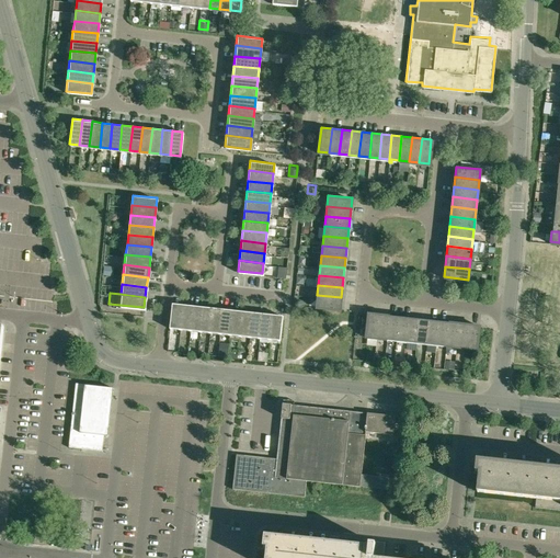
[(316,305),(340,308),(341,297),(317,295),(316,305)]
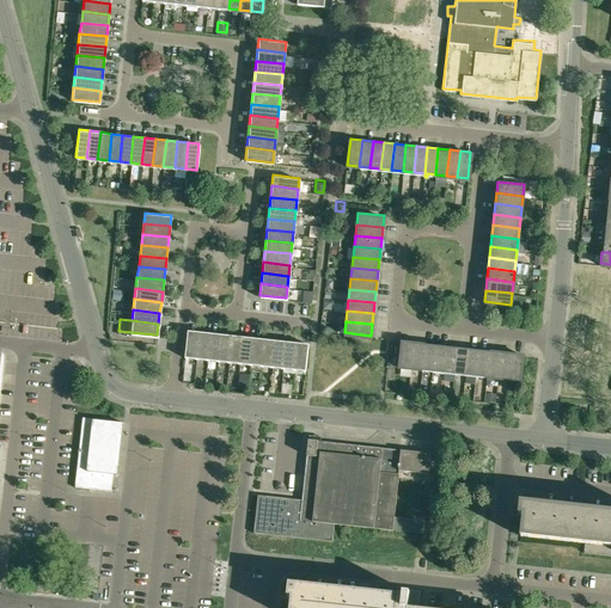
[(195,356),(197,330),(187,329),(184,355),(195,356)]
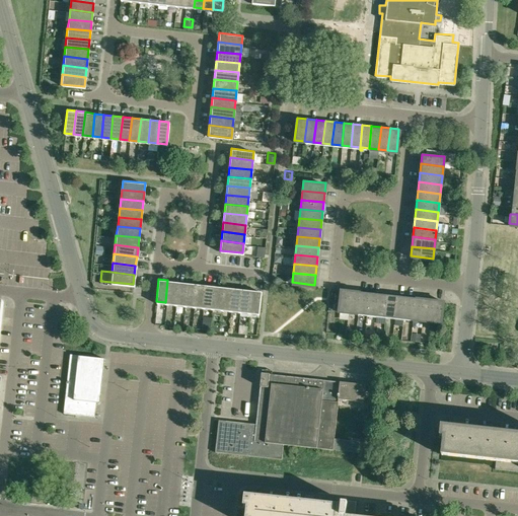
[(176,281),(167,280),(165,302),(174,303),(176,281)]
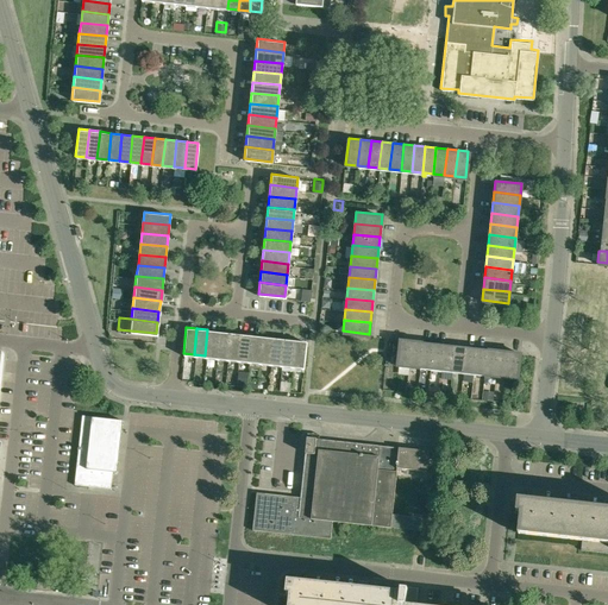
[(205,355),(215,357),(219,331),(207,329),(205,355)]
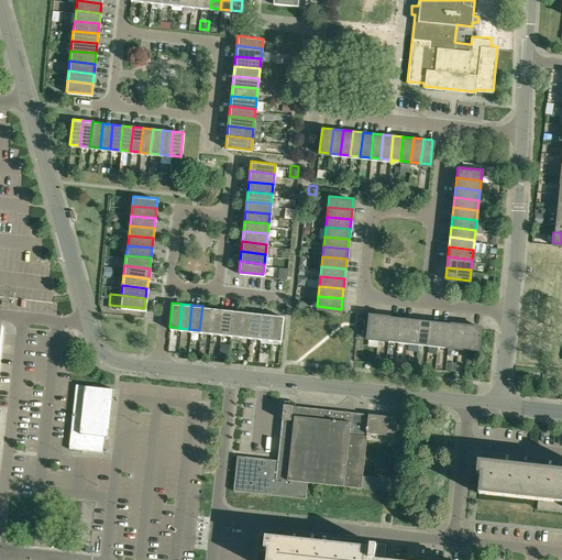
[(199,330),(209,331),(212,307),(202,306),(199,330)]
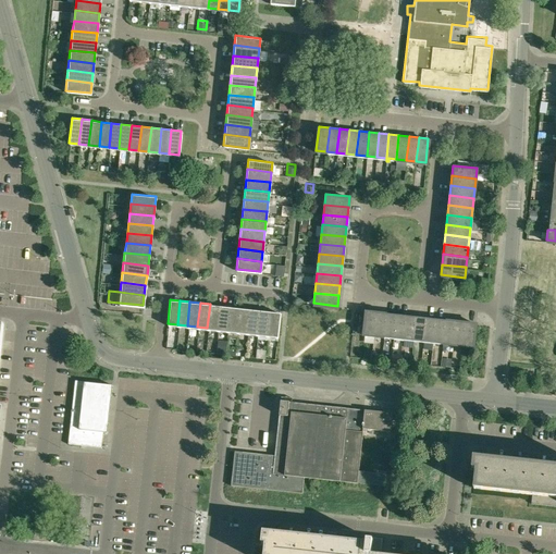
[(210,304),(207,328),(217,329),(220,305),(210,304)]
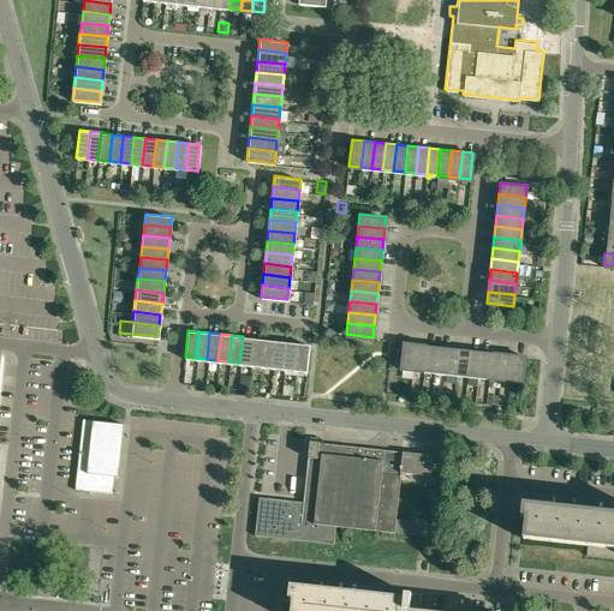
[(239,363),(251,364),(254,337),(243,336),(239,363)]
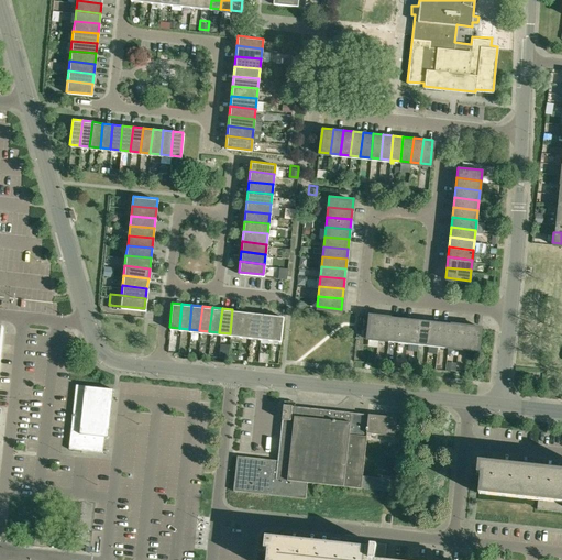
[(230,333),(240,335),(242,310),(232,309),(230,333)]
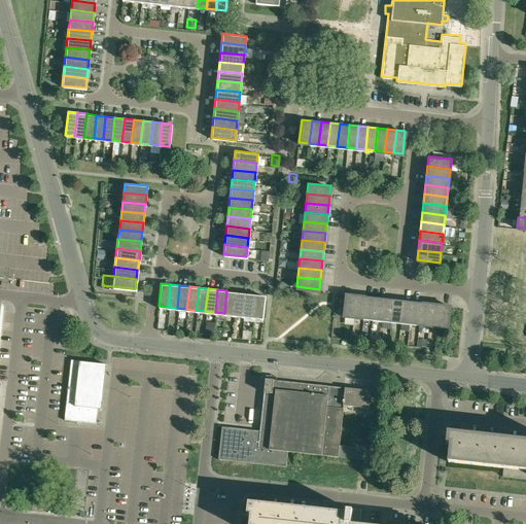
[(226,290),(224,313),(234,314),(236,291),(226,290)]
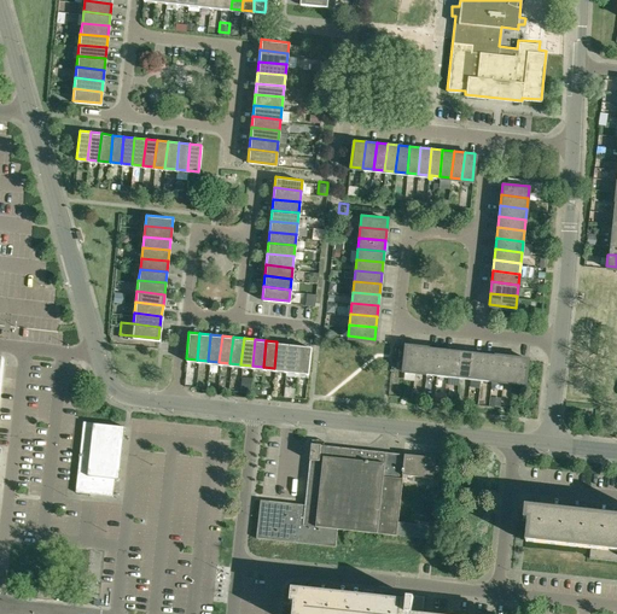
[(274,368),(285,369),(287,343),(277,341),(274,368)]
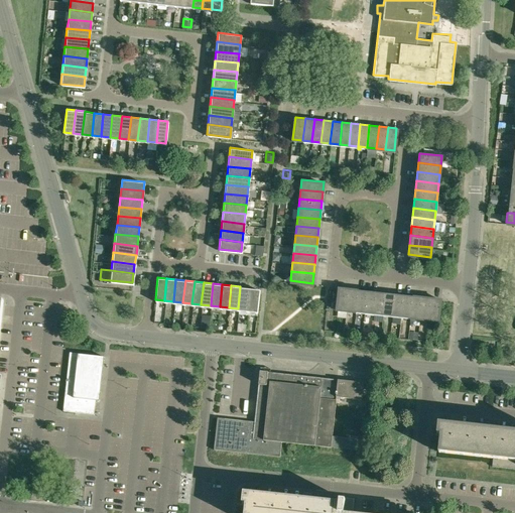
[(238,308),(247,309),(250,287),(240,286),(238,308)]
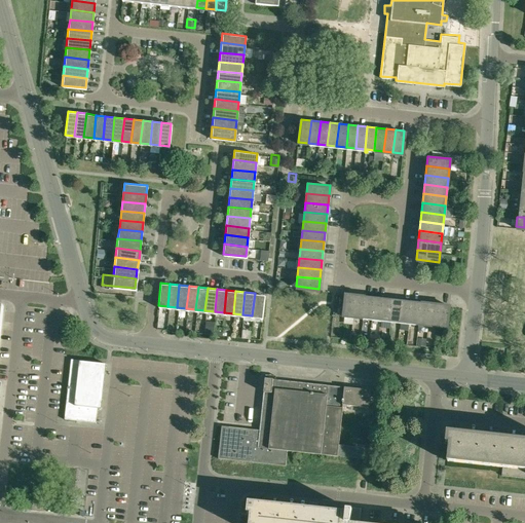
[(352,315),(355,293),(345,292),(343,314),(352,315)]
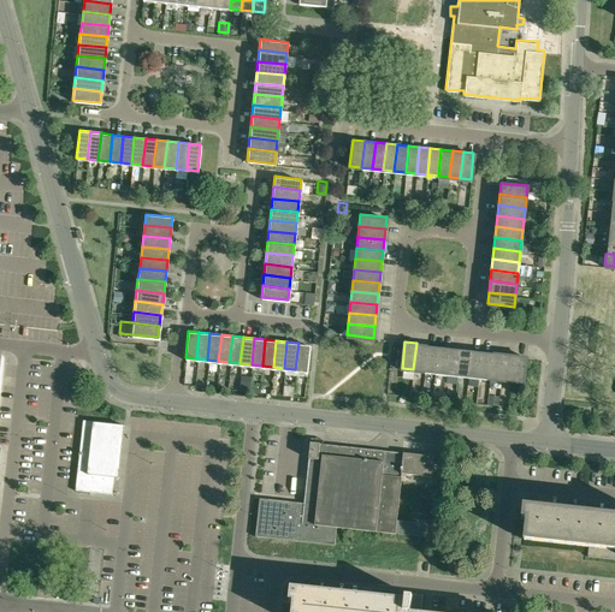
[(306,370),(309,344),(299,343),(295,369),(306,370)]
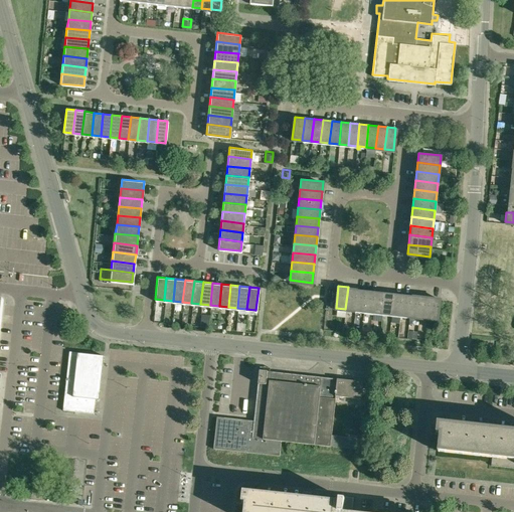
[(345,309),(354,310),(357,288),(348,287),(345,309)]
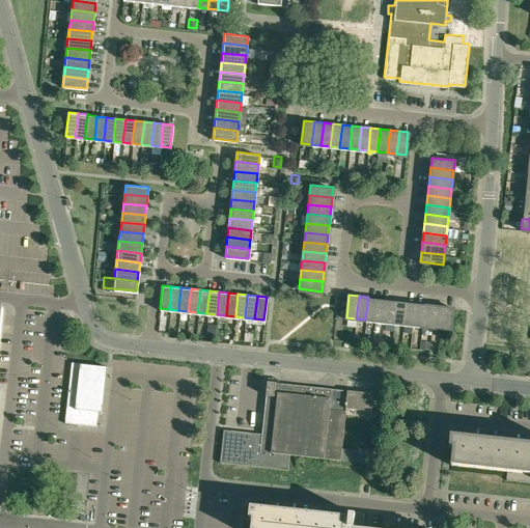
[(374,321),(378,298),(368,297),(365,320),(374,321)]
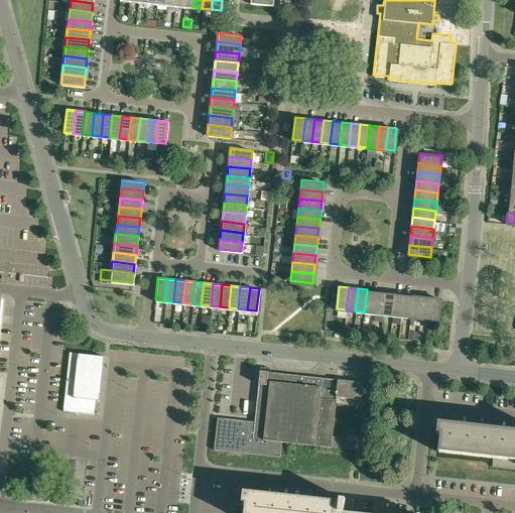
[(364,311),(373,312),(376,290),(367,289),(364,311)]
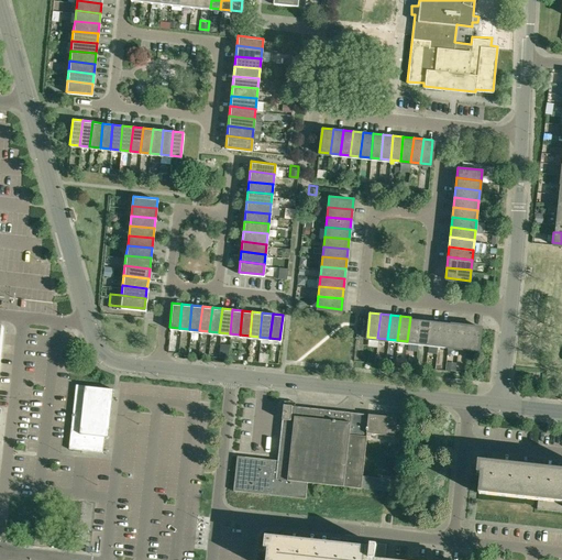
[(407,341),(417,342),(420,318),(410,317),(407,341)]
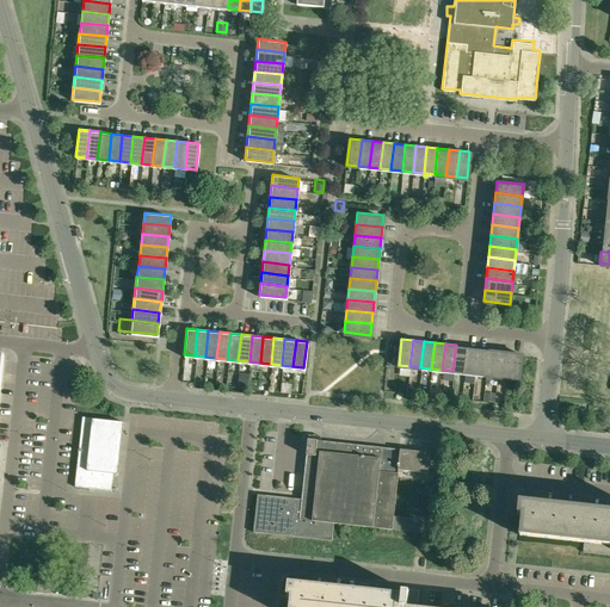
[(453,371),(463,372),(467,346),(456,345),(453,371)]
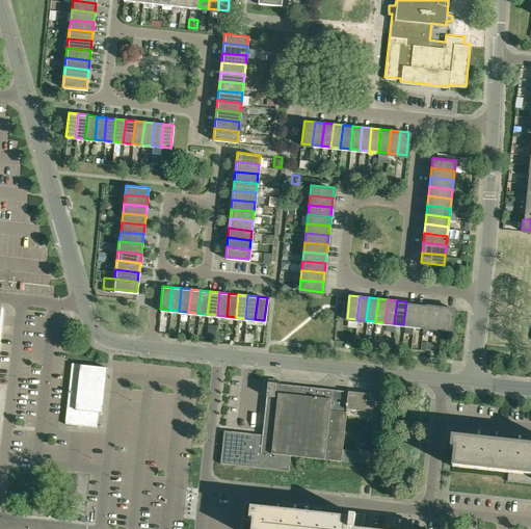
[(416,302),(406,301),(403,324),(413,325),(416,302)]
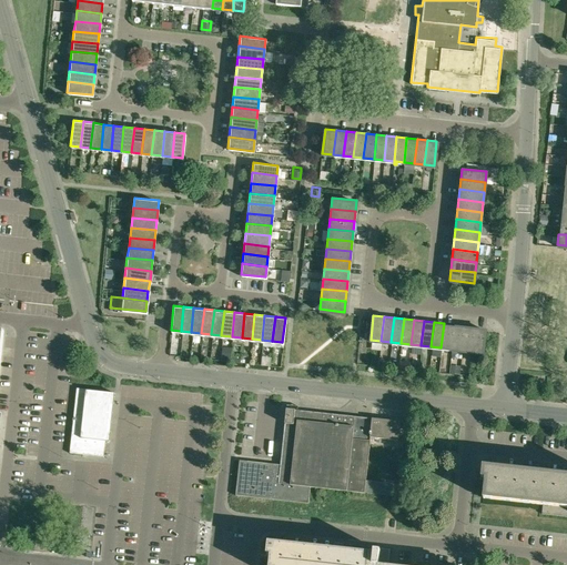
[(441,347),(451,349),(454,324),(444,323),(441,347)]
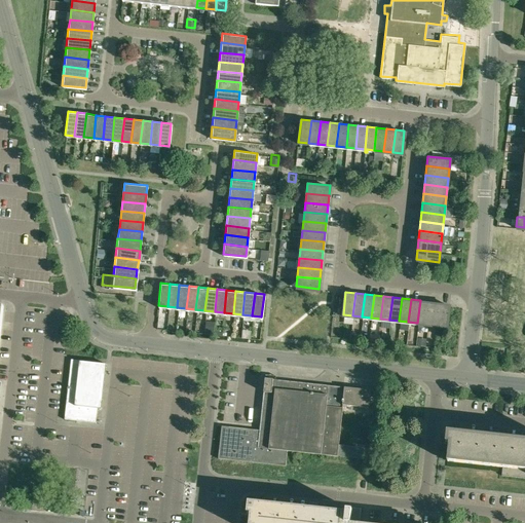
[(426,324),(429,301),(420,300),(417,323),(426,324)]
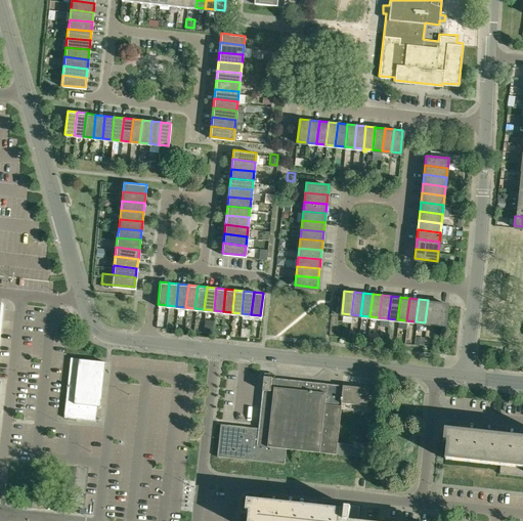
[(425,322),(434,323),(437,301),(428,300),(425,322)]
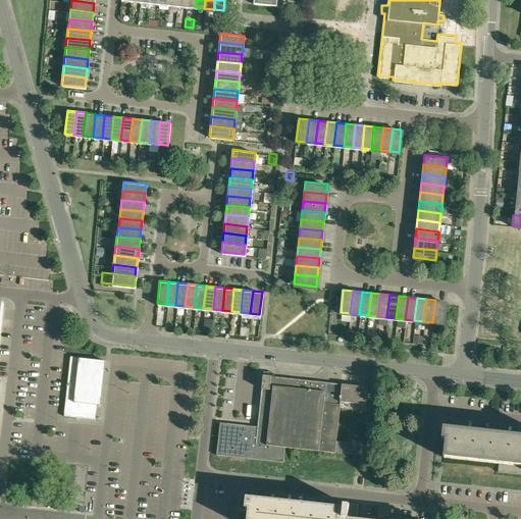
[(445,301),(435,300),(432,322),(443,323),(445,301)]
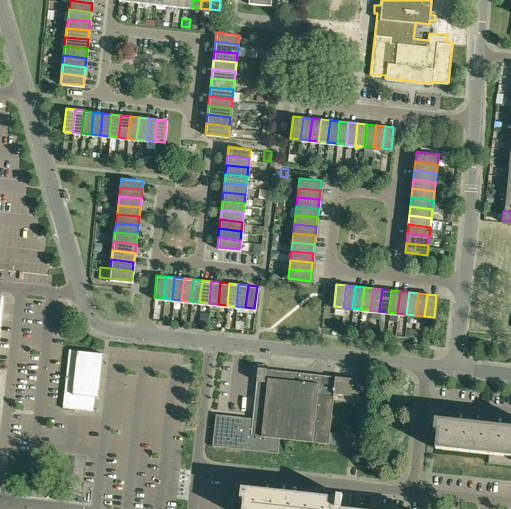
[(199,311),(197,322),(200,322),(206,323),(207,317),(207,312),(199,311)]
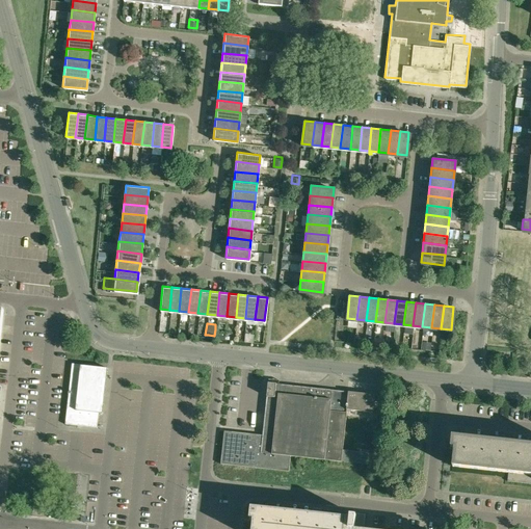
[(422,339),(421,346),(429,347),(430,340),(422,339)]
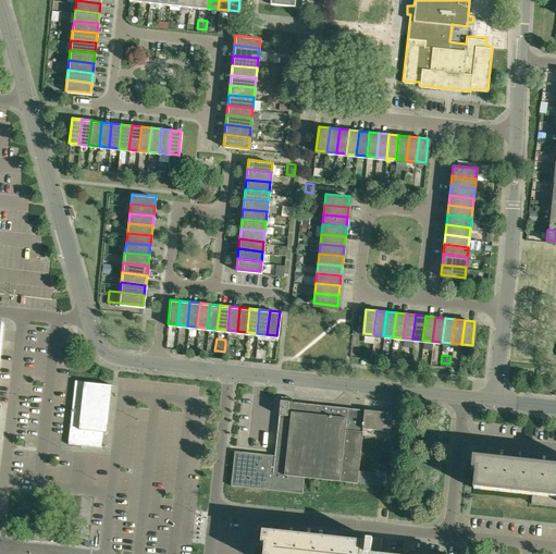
[(68,441),(101,445),(102,429),(107,430),(112,382),(74,378),(68,441)]
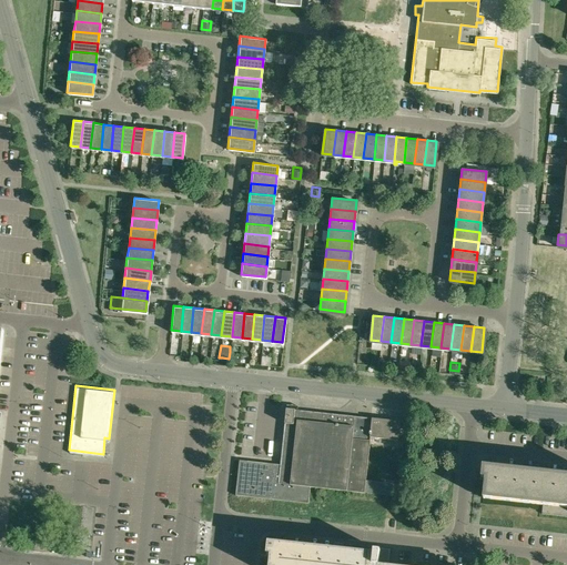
[(297,403),(286,402),(280,462),(239,457),(235,493),(307,501),(309,484),(400,494),(402,481),(365,477),(370,435),(397,437),(400,419),(296,407),(297,403)]
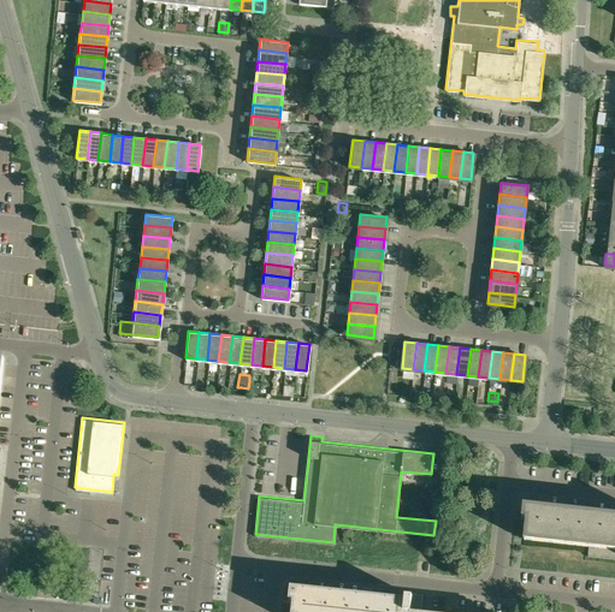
[(614,510),(610,510),(609,514),(602,512),(526,505),(522,535),(587,542),(586,553),(614,556),(614,509),(614,510)]
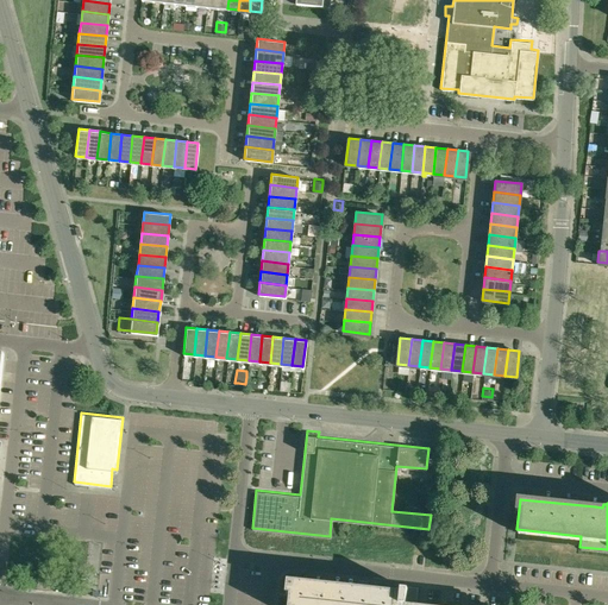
[(48,588),(49,575),(37,574),(36,586),(48,588)]
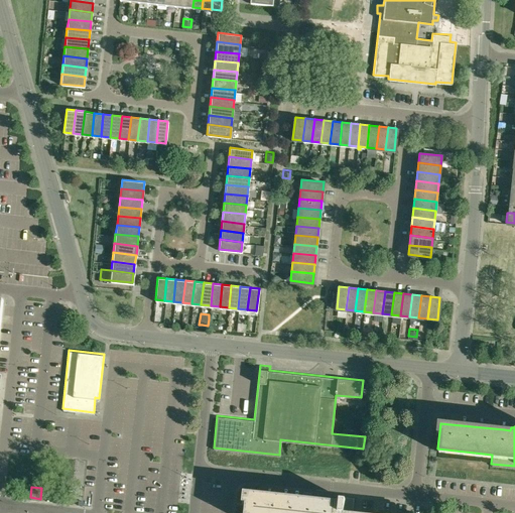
[(359,512),(352,512),(353,496),(344,495),(344,496),(340,496),(339,496),(338,499),(333,498),(333,497),(332,496),(331,495),(330,494),(329,494),(327,493),(326,493),(325,494),(324,494),(323,495),(322,496),(320,497),(316,496),(316,498),(309,497),(245,490),(244,490),(243,492),(243,495),(245,495),(243,512),(359,512)]
